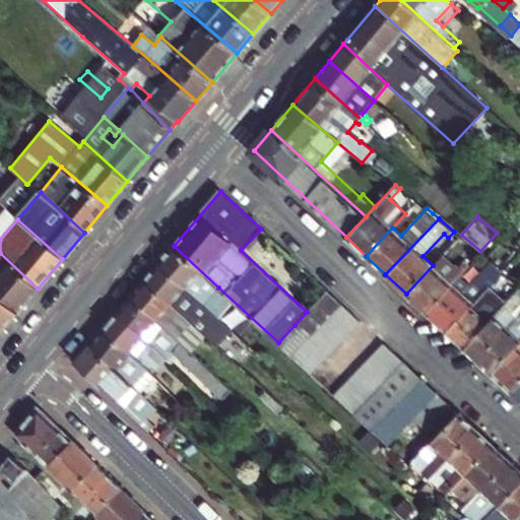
[(218,287),(174,246),(159,263),(203,304),(218,287)]
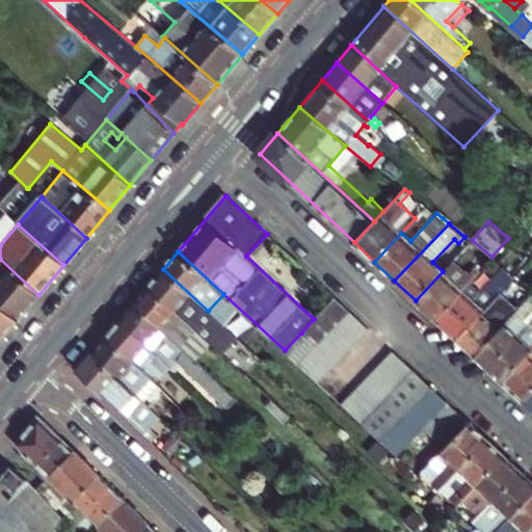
[(0,259),(0,302),(19,319),(38,295),(0,259)]
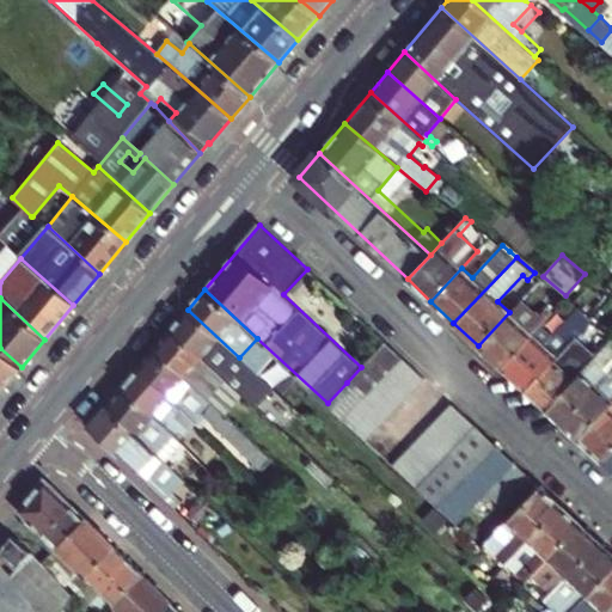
[(525,390),(591,319),(573,304),(565,298),(554,310),(564,320),(552,335),(540,324),(501,367),(525,390)]
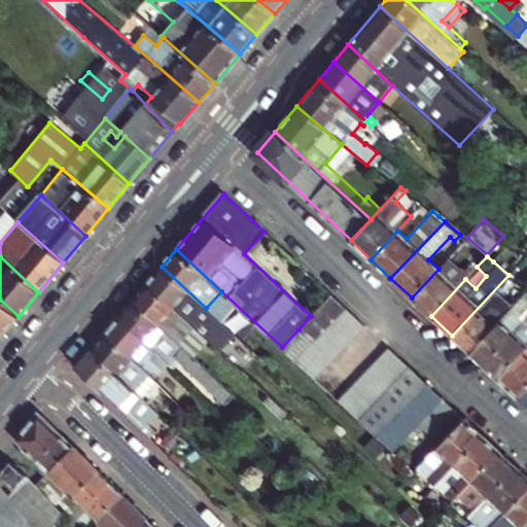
[(412,297),(431,316),(465,279),(472,272),(467,268),(461,274),(446,260),(438,269),(412,297)]
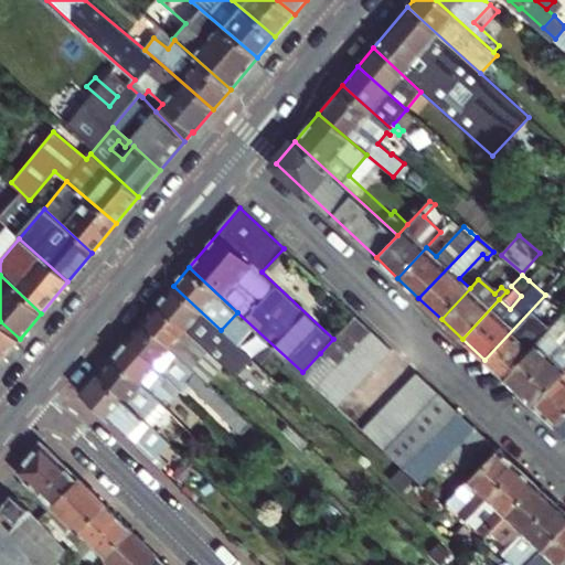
[(247,354),(221,330),(173,286),(158,304),(204,347),(209,350),(223,363),(237,376),(253,360),(247,354)]
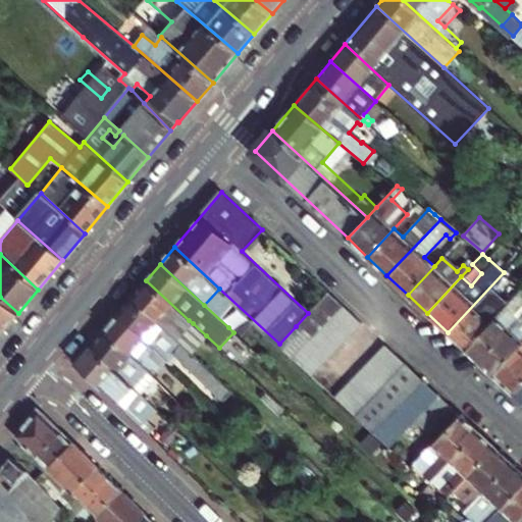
[(509,277),(504,272),(448,332),(465,349),(514,297),(502,285),(509,277)]
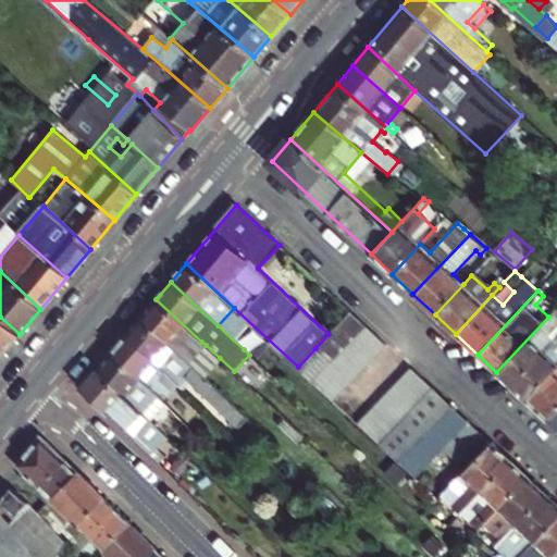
[(201,342),(156,299),(140,318),(189,362),(206,345),(201,342)]
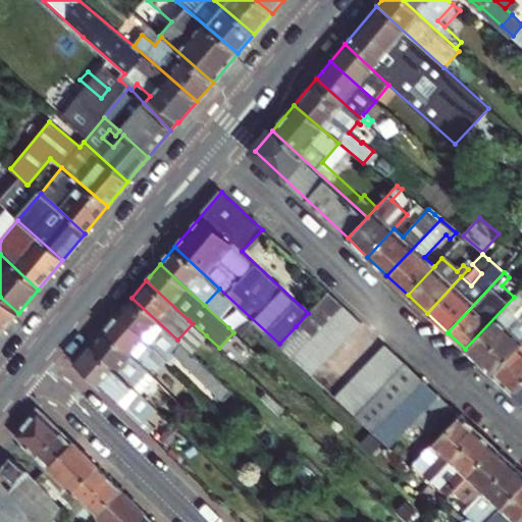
[(479,361),(519,318),(514,314),(521,304),(521,289),(514,297),(465,349),(479,361)]
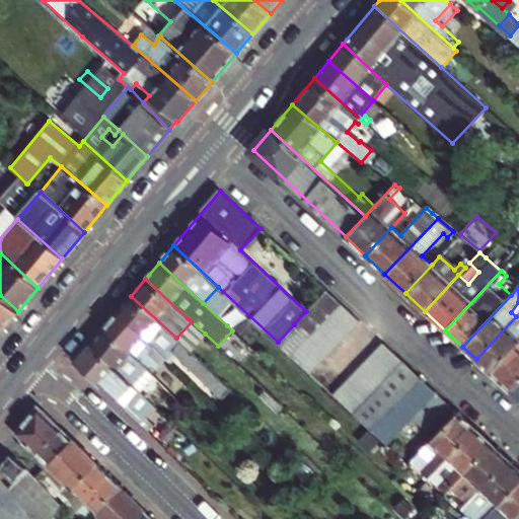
[(307,337),(340,302),(326,290),(306,311),(294,324),(307,337)]
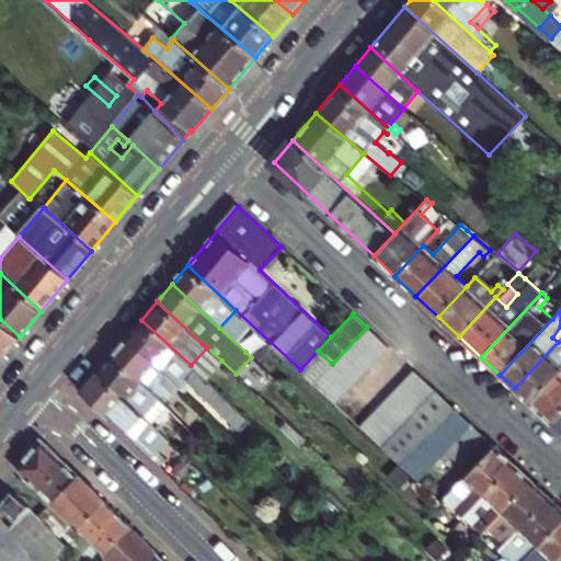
[(0,354),(3,357),(20,336),(0,319),(0,354)]
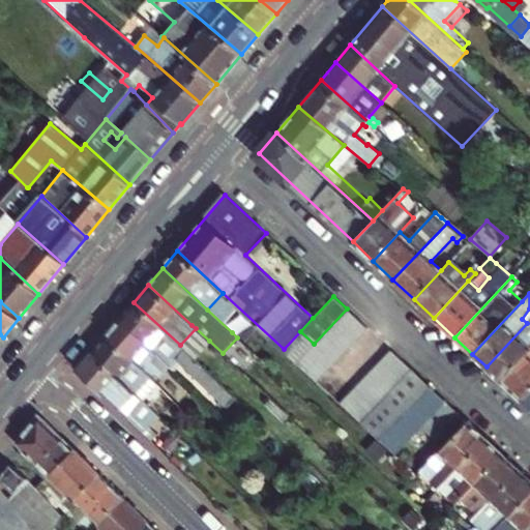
[(194,356),(180,345),(134,302),(120,319),(157,353),(171,364),(174,360),(232,415),(242,403),(194,356)]
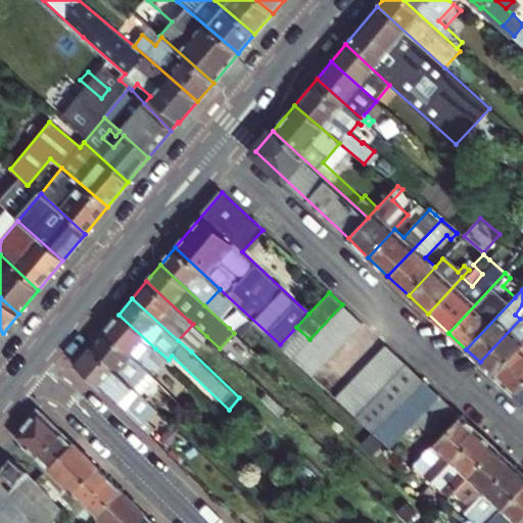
[(312,375),(362,322),(342,304),(310,339),(292,357),(312,375)]
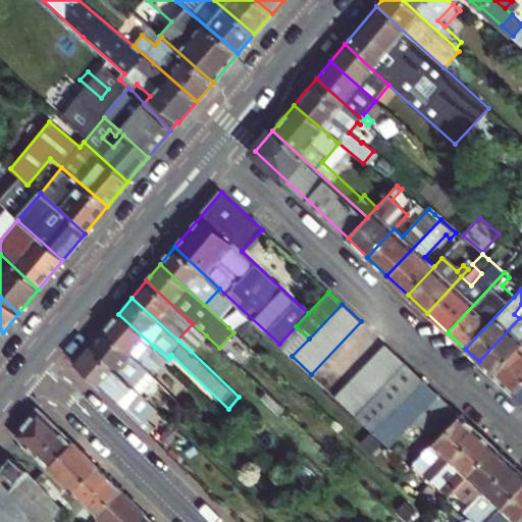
[(155,348),(118,314),(105,329),(150,371),(158,361),(151,353),(155,348)]
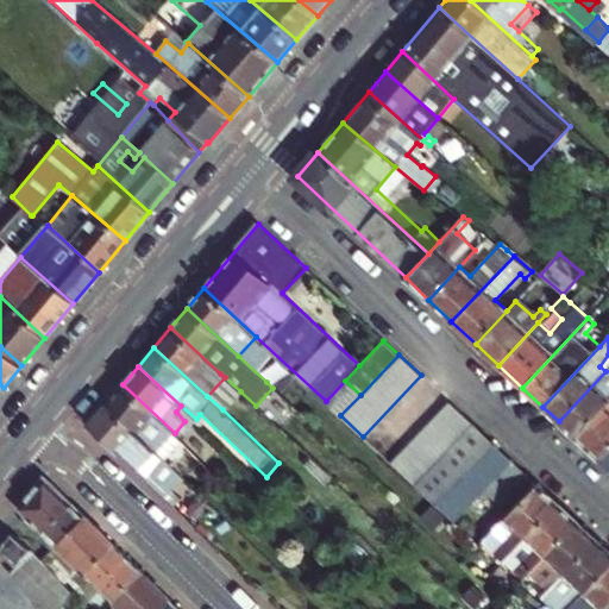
[(559,421),(575,437),(608,400),(608,368),(606,371),(559,421)]
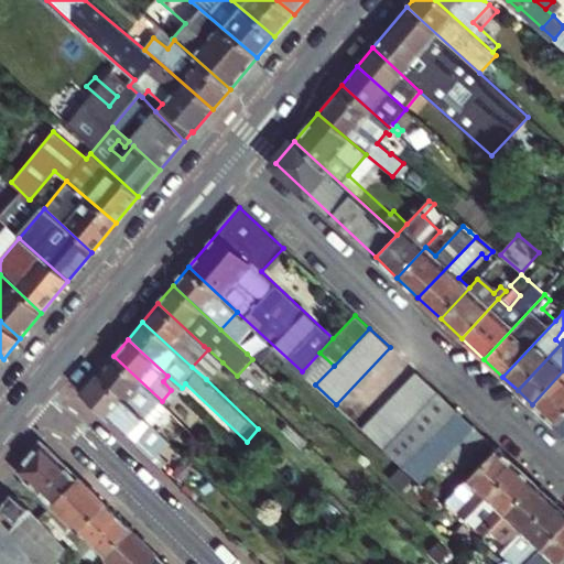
[(192,367),(206,379),(223,362),(208,349),(192,367)]
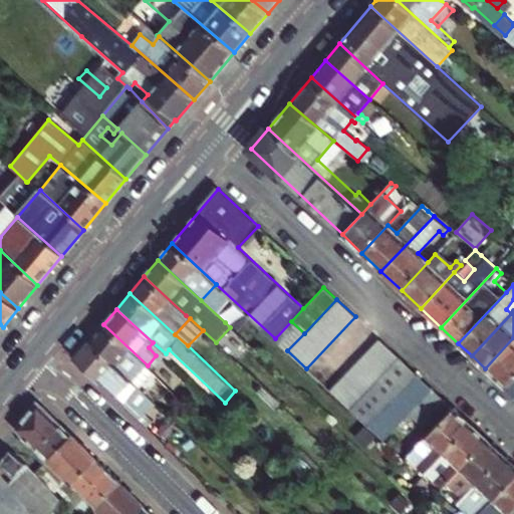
[(304,333),(291,321),(275,338),(287,350),(304,333)]
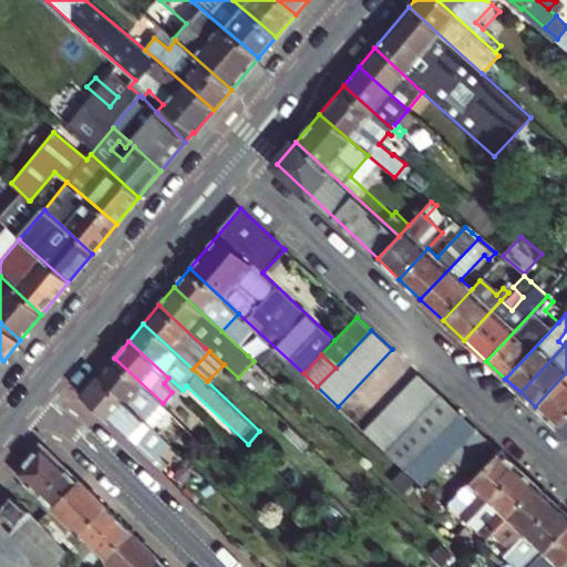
[(163,403),(114,358),(99,375),(147,422),(163,403)]
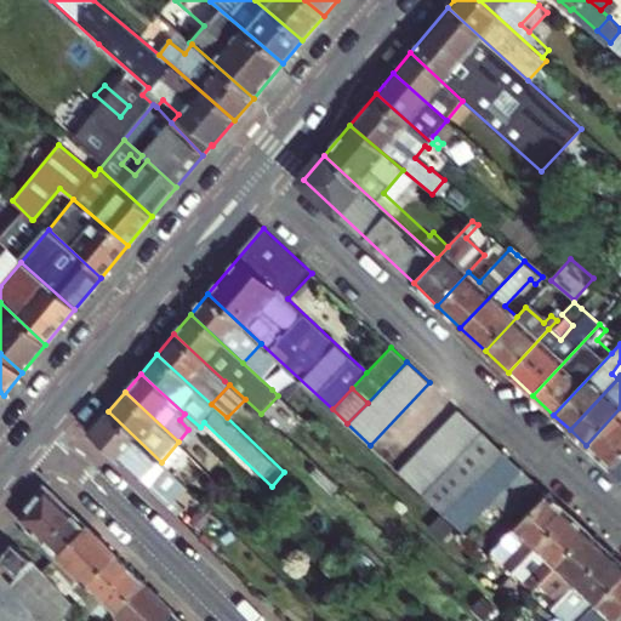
[(620,408),(586,445),(610,467),(620,456),(620,408)]
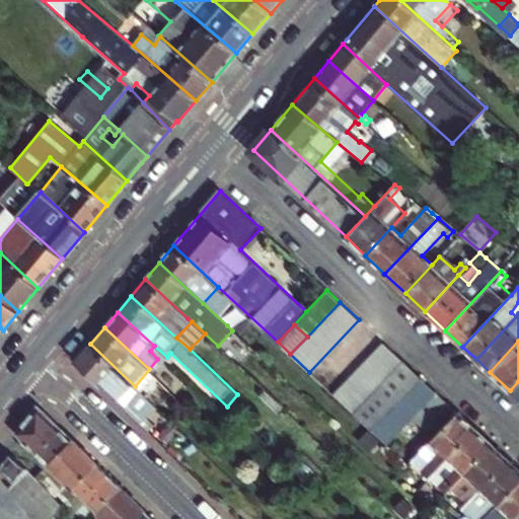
[(355,414),(403,361),(383,343),(334,394),(355,414)]
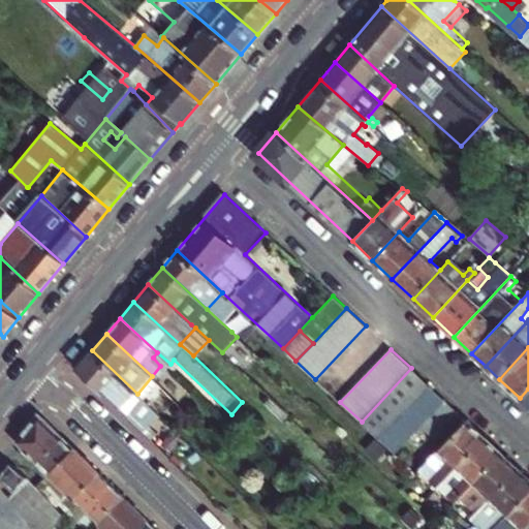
[(137,394),(92,350),(78,368),(104,393),(142,427),(145,431),(160,414),(137,394)]
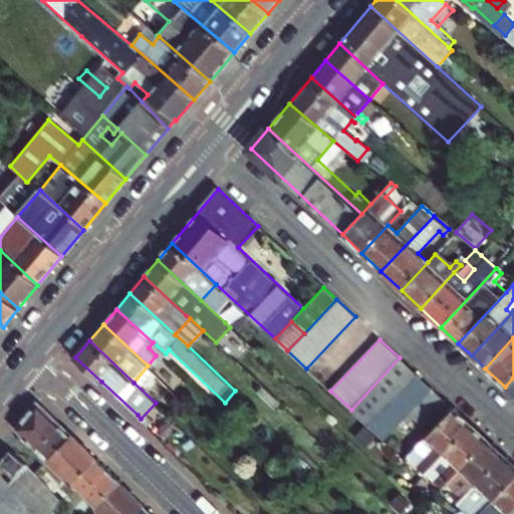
[(369,426),(418,374),(400,357),(351,410),(369,426)]
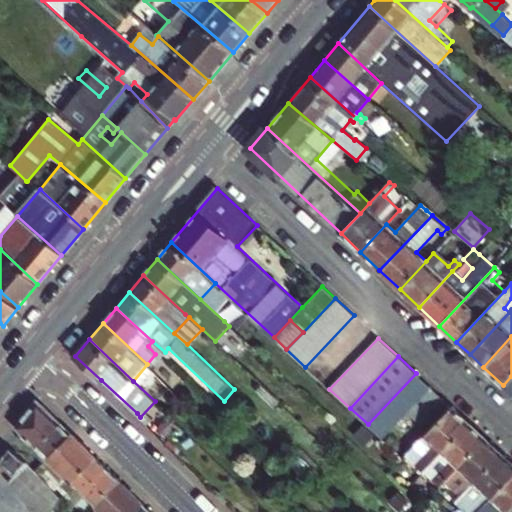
[(383,438),(408,411),(420,423),(443,399),(416,373),(368,424),(383,438)]
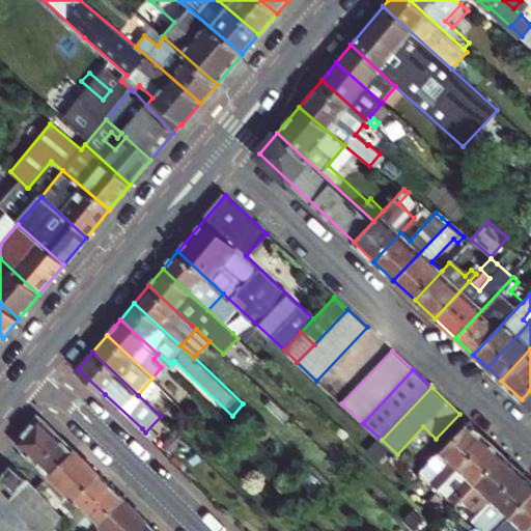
[(530,390),(522,399),(530,408),(530,390)]
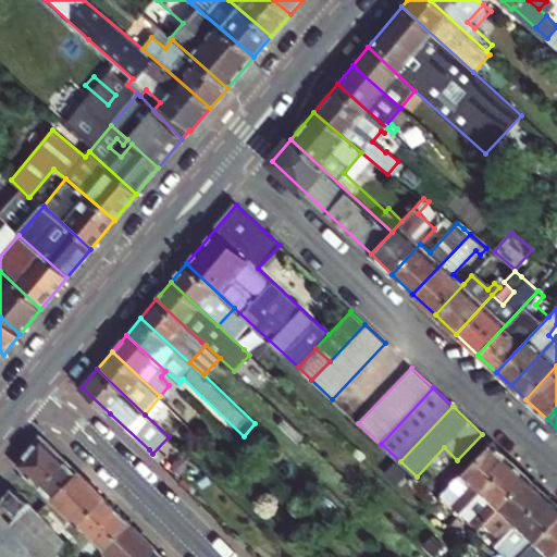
[(40,436),(16,465),(39,486),(64,460),(40,436)]
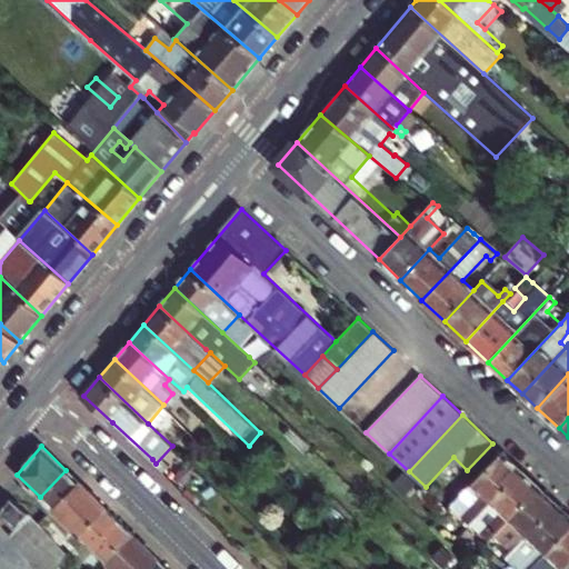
[(502,451),(451,506),(470,523),(521,469),(502,451)]
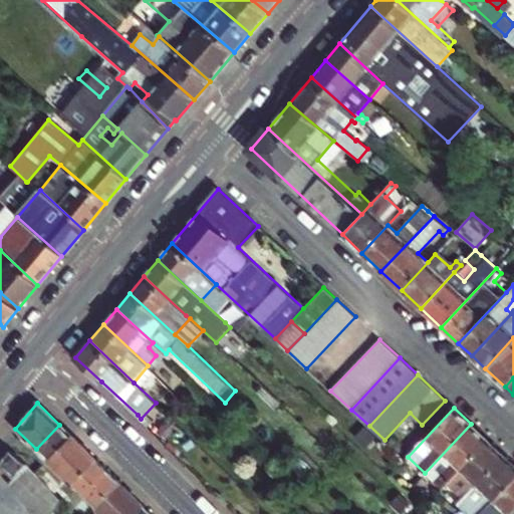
[(425,473),(442,488),(487,440),(471,424),(425,473)]
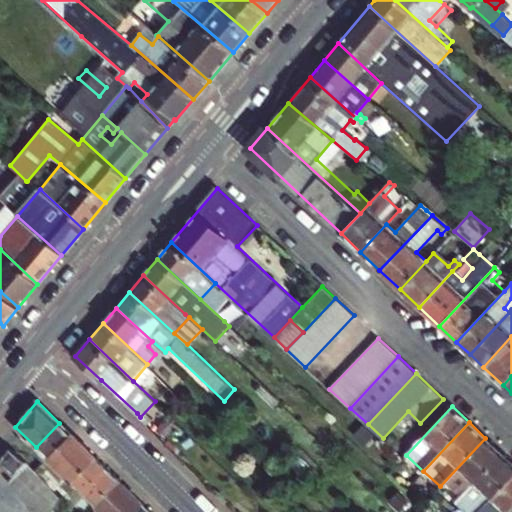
[(36,447),(47,458),(71,434),(59,423),(36,447)]
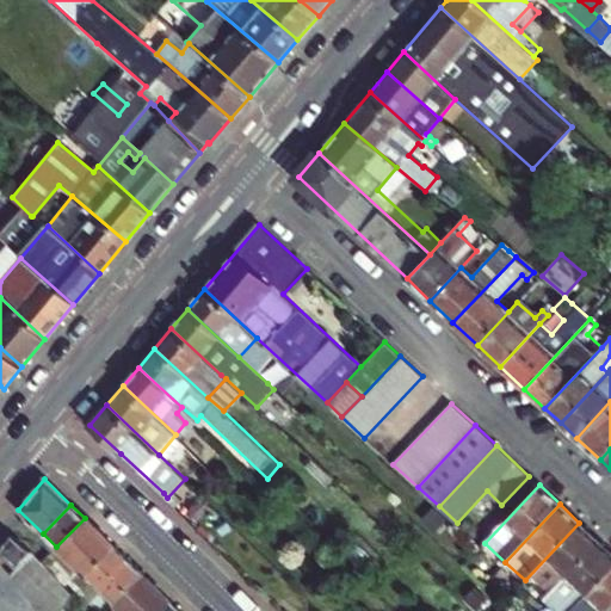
[(85,518),(56,547),(85,574),(113,545),(85,518)]
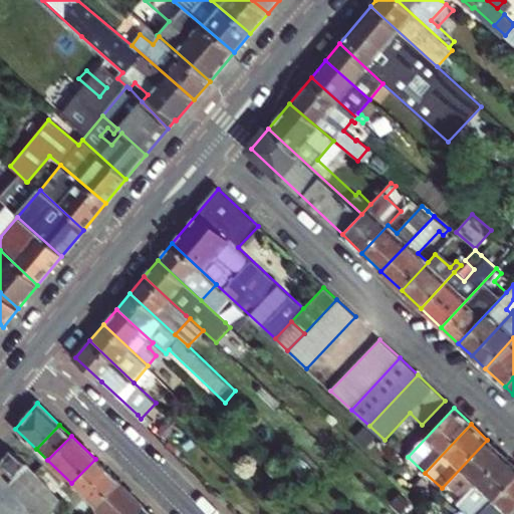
[(442,488),(459,504),(504,455),(487,440),(442,488)]
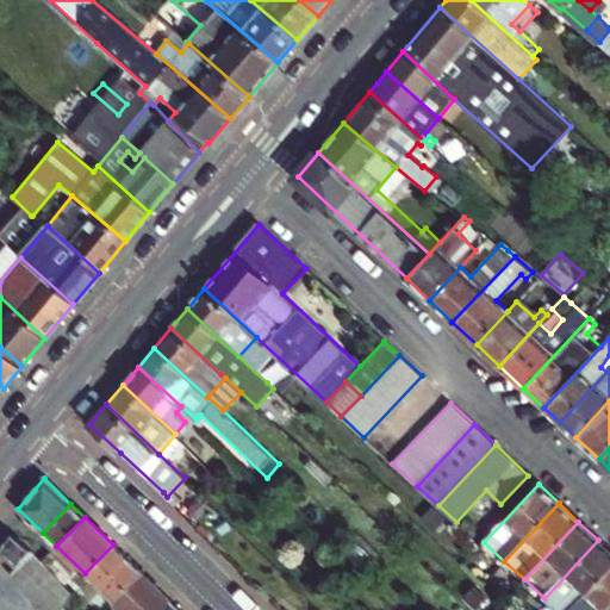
[(0,553),(17,568),(32,549),(12,534),(0,547),(0,553)]
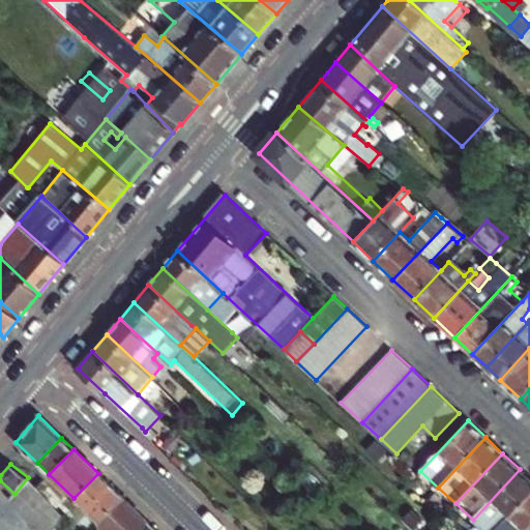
[(484,529),(494,529),(529,490),(529,478),(520,469),(473,520),(484,529)]
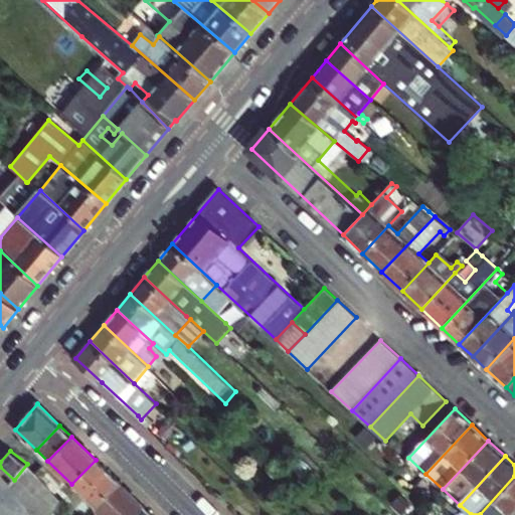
[(120,483),(96,460),(71,484),(96,507),(120,483)]
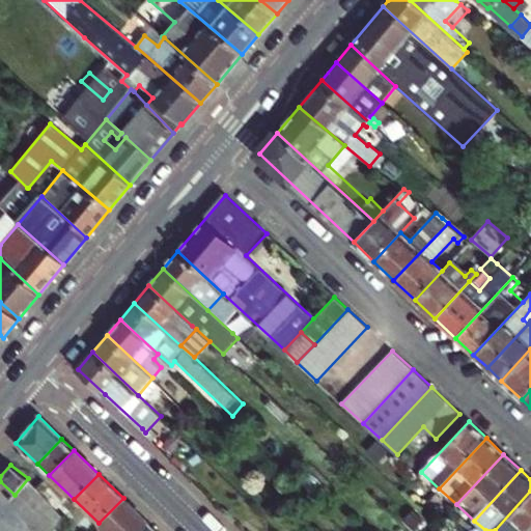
[(10,499),(38,530),(50,530),(55,526),(63,515),(51,503),(42,494),(28,478),(15,495),(10,499)]
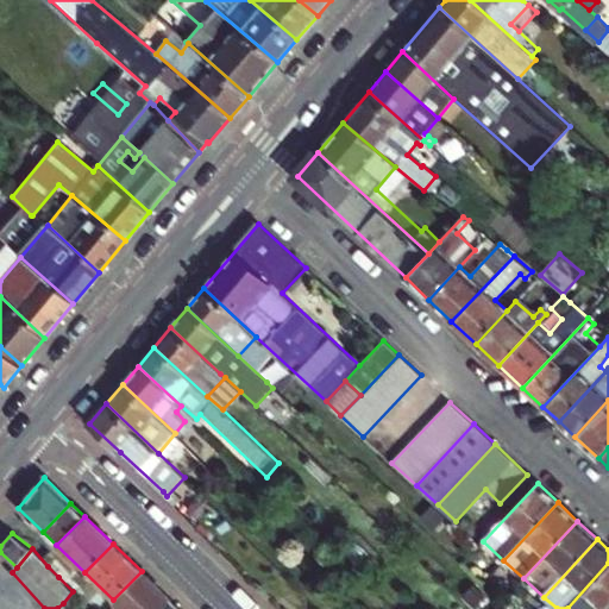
[(55,559),(48,566),(58,577),(66,571),(55,559)]
